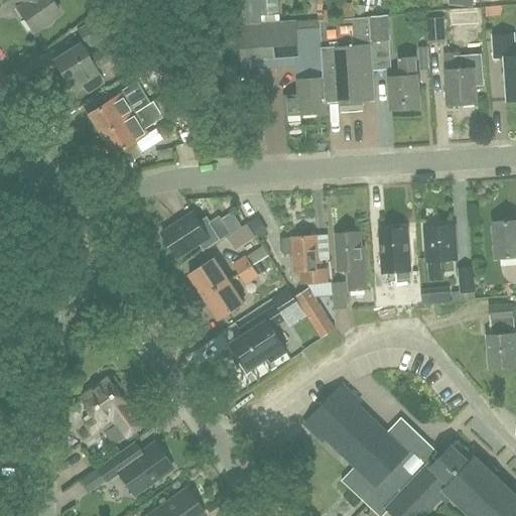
[(58,13),(49,0),(13,0),(18,7),(16,8),(32,31),(58,13)]
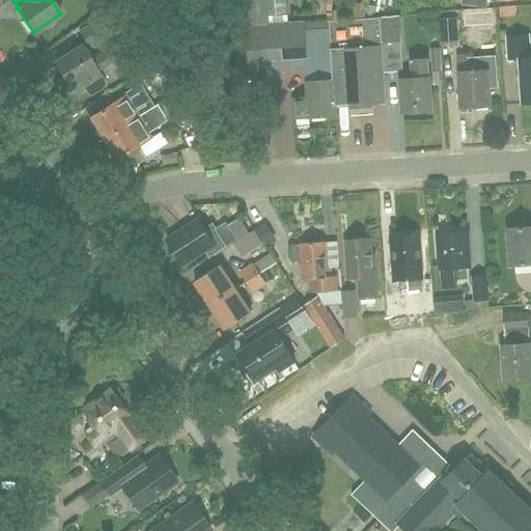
[(242,0),(244,20),(249,19),(271,18),(268,0),(242,0)]
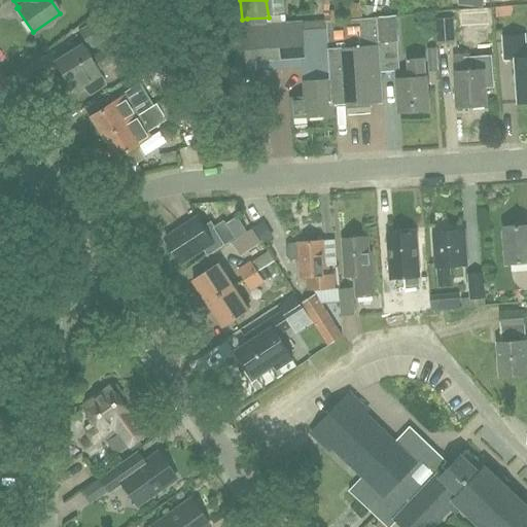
[(284,0),(266,0),(269,18),(285,15),(286,15),(284,0)]
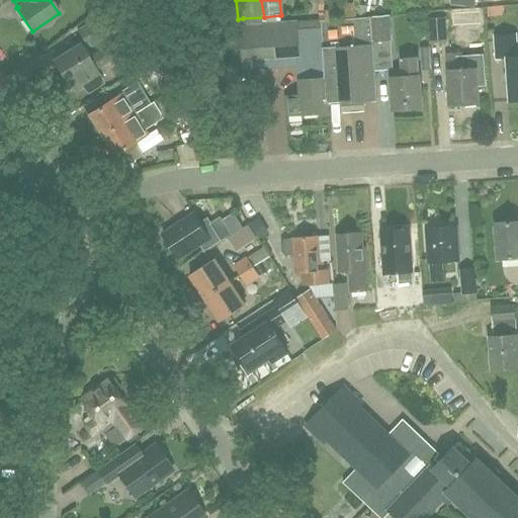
[(243,18),(238,19),(239,27),(281,24),(280,15),(264,17),(243,18)]
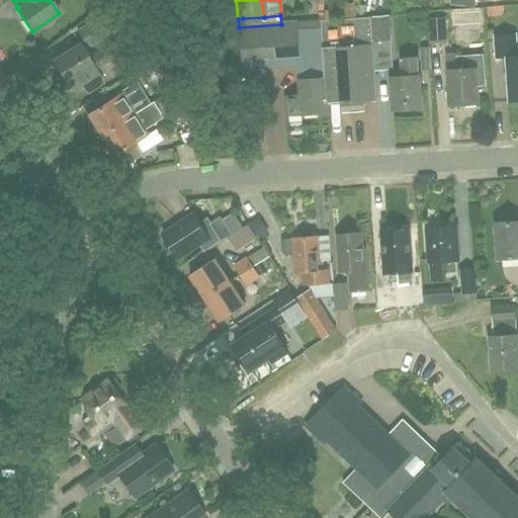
[(391,16),(371,17),(372,42),(376,42),(393,41),(391,16)]
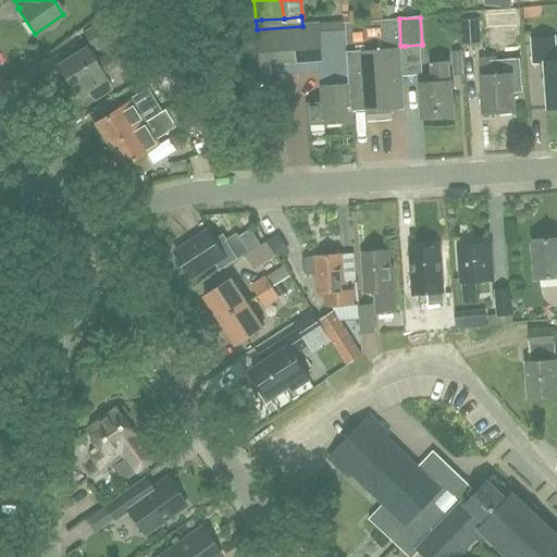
[(302,26),(257,29),(260,64),(321,60),(320,41),(347,39),(349,76),(350,84),(322,86),(323,103),(307,104),(309,124),(325,123),(354,121),(353,111),(367,110),(371,110),(372,116),(388,115),(388,108),(393,108),(406,107),(400,46),(399,19),(302,26)]
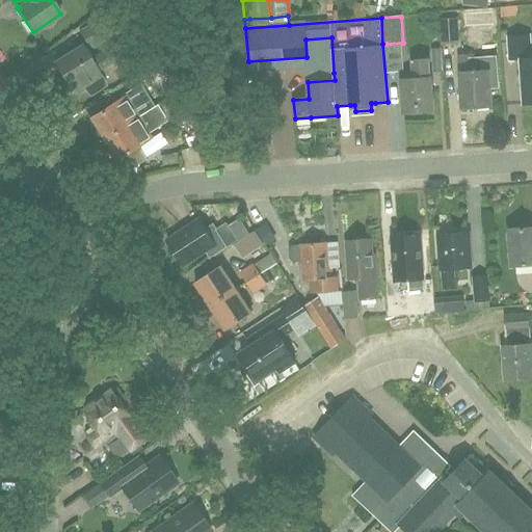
[(442,45),(460,44),(457,18),(440,19),(442,45)]
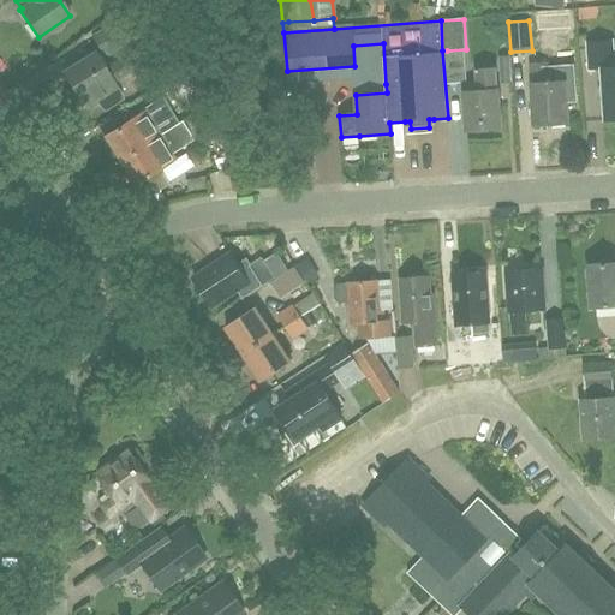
[(115,22),(90,37),(103,58),(119,48),(129,42),(115,22)]
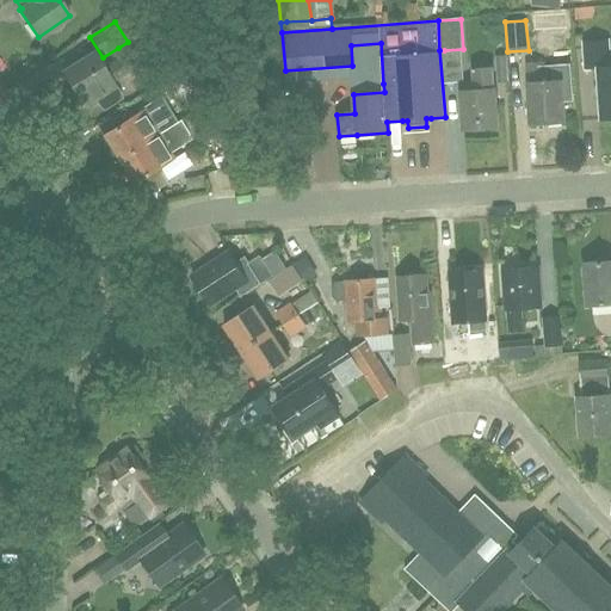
[(600,119),(610,118),(610,66),(610,67),(609,41),(582,43),(585,69),(597,68),(600,119)]
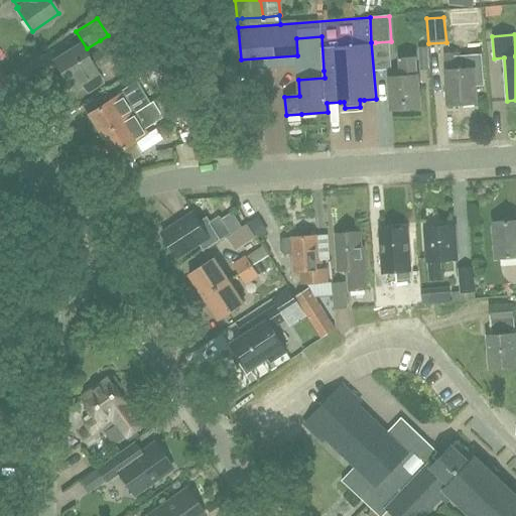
[(103,85),(98,76),(94,70),(113,58),(106,48),(88,59),(79,45),(53,60),(72,91),(81,86),(88,94),(103,85)]
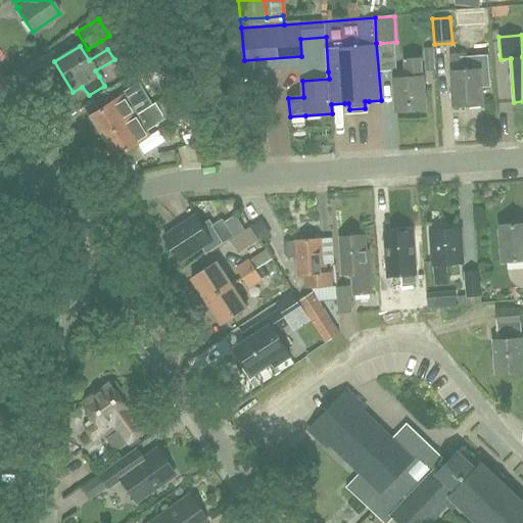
[(465,53),(450,54),(452,70),(450,70),(454,106),(483,104),(482,88),(489,88),(486,55),(465,56),(465,53)]
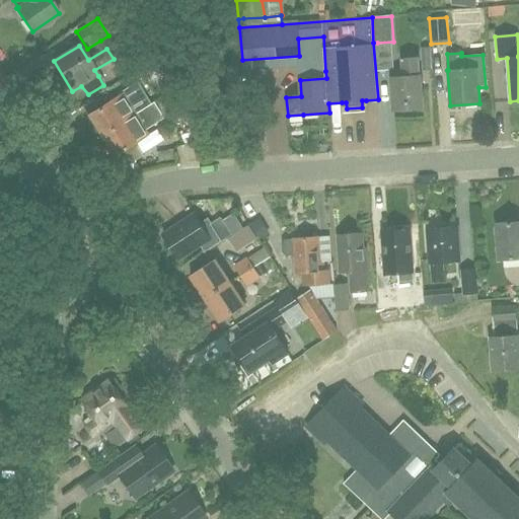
[(393,110),(423,107),(420,76),(419,76),(417,58),(401,60),(402,77),(390,78),(393,110)]
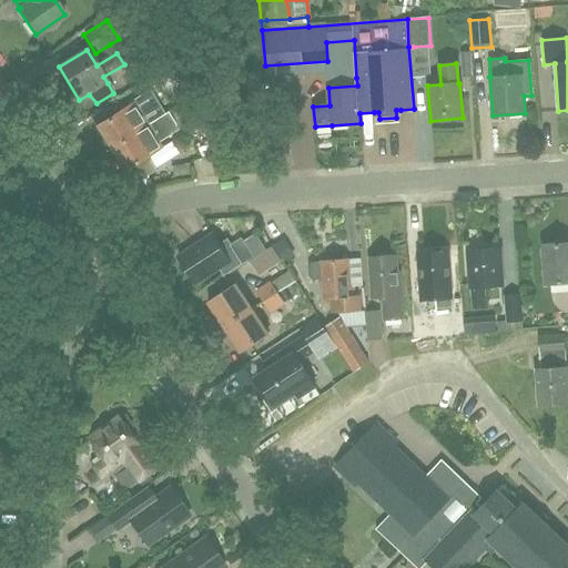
[(184,104),(192,115),(222,97),(214,85),(184,104)]
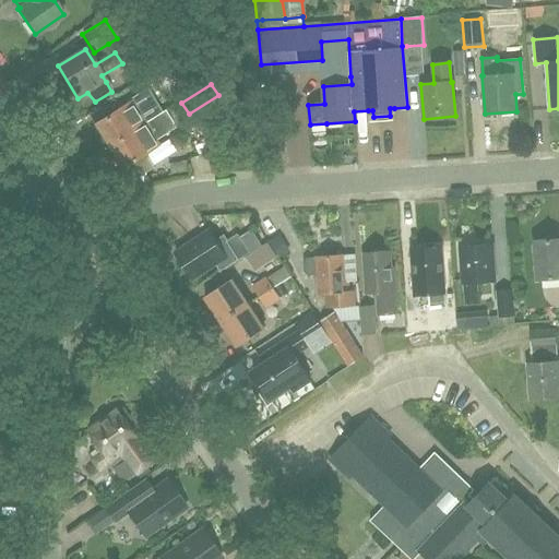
[(108,118),(95,126),(107,145),(142,123),(142,125),(154,117),(142,97),(119,111),(114,103),(103,109),(108,118)]
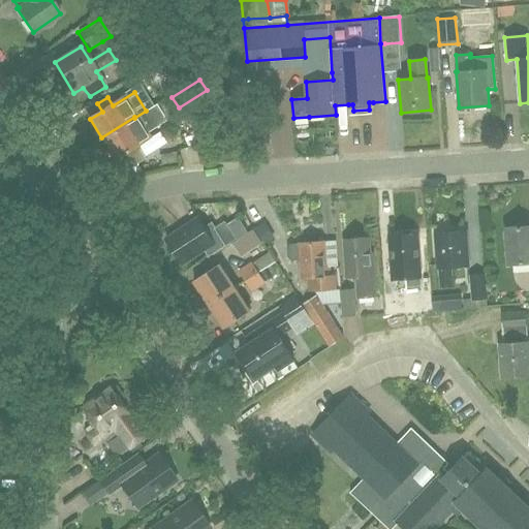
[(168,126),(182,122),(174,101),(161,105),(168,126)]
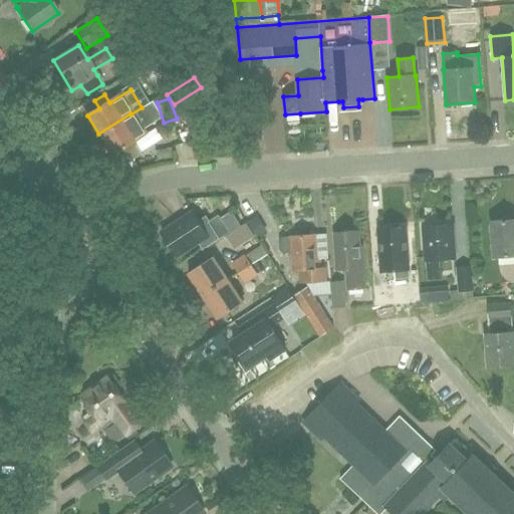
[(131,113),(98,134),(111,155),(116,151),(133,141),(144,135),(139,126),(158,114),(150,102),(142,107),(131,114),(131,113)]
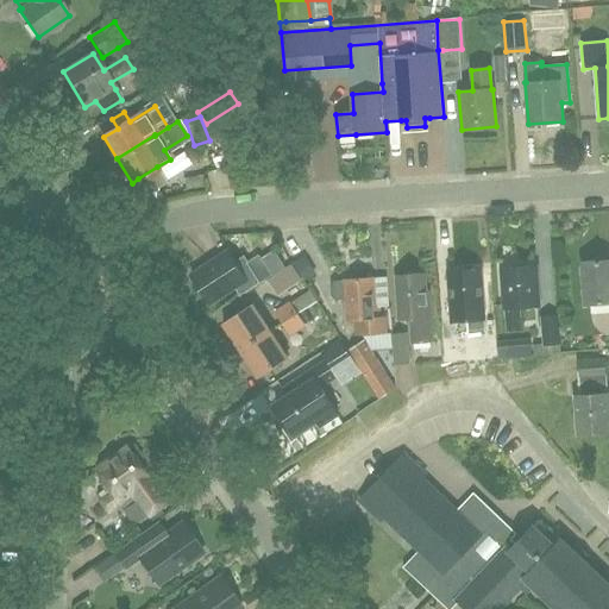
[(252,289),(272,276),(259,255),(248,263),(244,258),(237,263),(228,252),(193,275),(212,305),(236,289),(240,297),(252,289)]
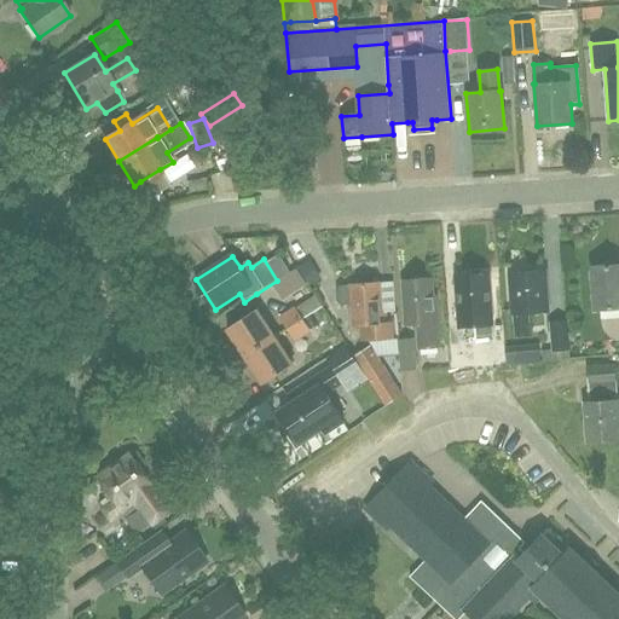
[(618,264),(593,266),(596,311),(618,308),(618,264)]
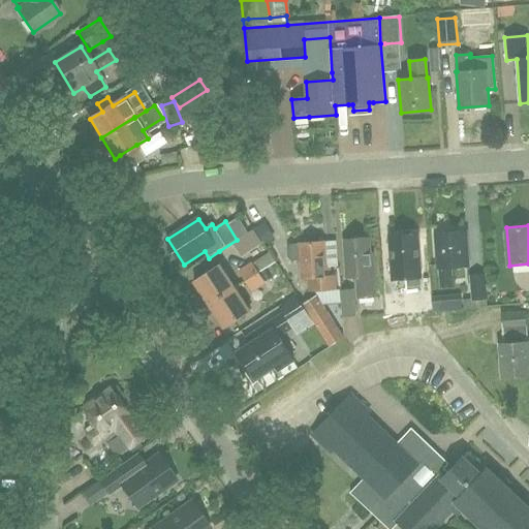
[(253,229),(232,243),(241,257),(262,243),(253,229)]
